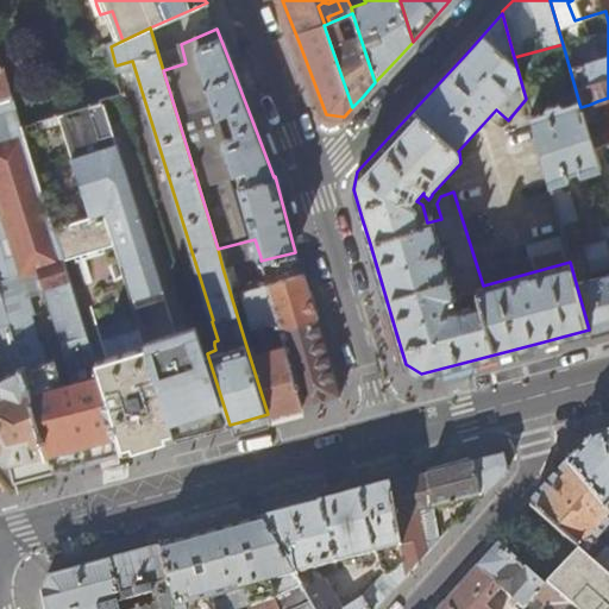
[(0,64),(0,294),(8,320),(33,313),(22,275),(39,269),(51,307),(74,300),(62,264),(51,228),(0,64)]
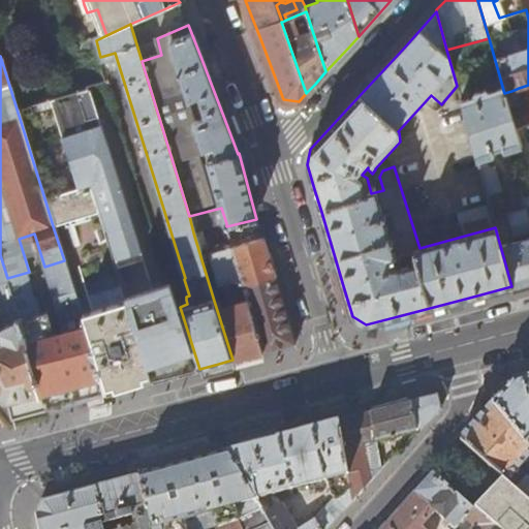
[(514,123),(504,93),(503,90),(489,94),(487,91),(474,94),(474,98),(468,99),(464,84),(457,86),(477,162),(493,158),(492,153),(503,149),(505,154),(522,149),(514,123)]
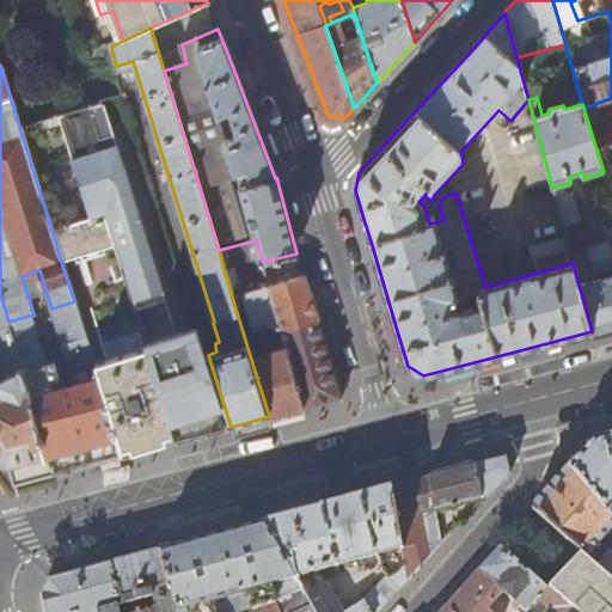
[(611,139),(611,98),(600,102),(592,105),(583,108),(594,142),(611,138),(611,140),(611,139)]
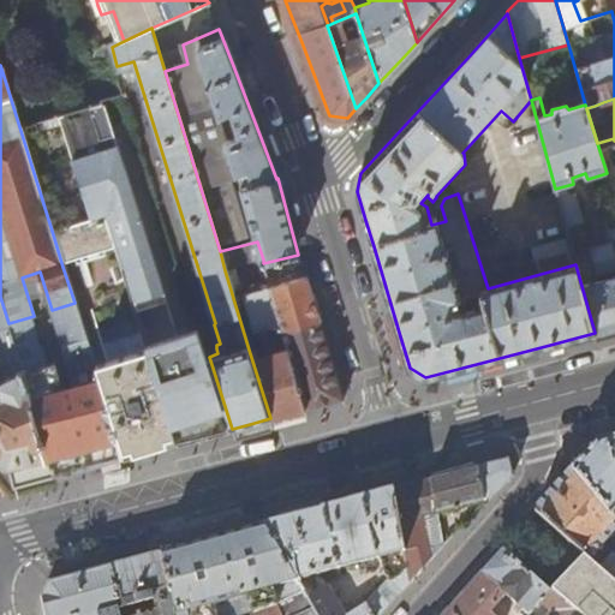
[(120,144),(107,102),(47,119),(79,222),(79,224),(93,220),(75,159),(120,144)]
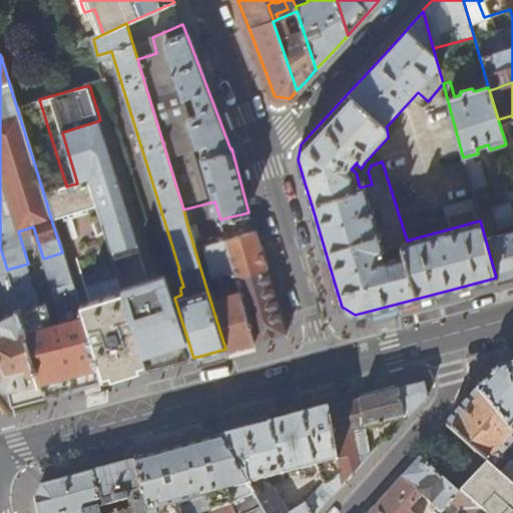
[(147,276),(100,120),(62,132),(77,183),(89,180),(100,213),(108,241),(126,235),(136,267),(134,271),(124,274),(126,282),(137,279),(140,280),(142,286),(144,286),(154,318),(161,316),(147,276)]
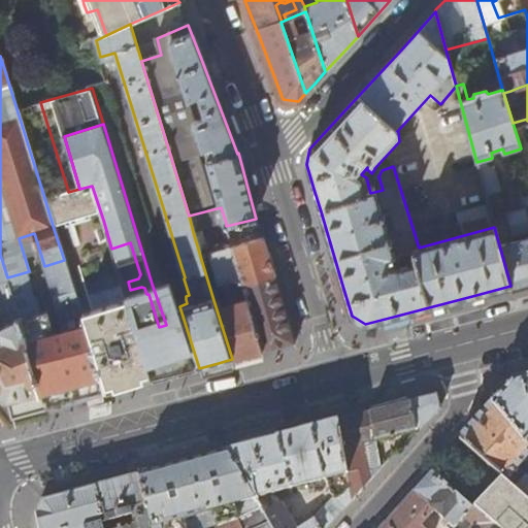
[(479,167),(494,227),(510,286),(527,281),(527,199),(522,201),(526,210),(509,215),(496,171),(488,164),(479,167)]
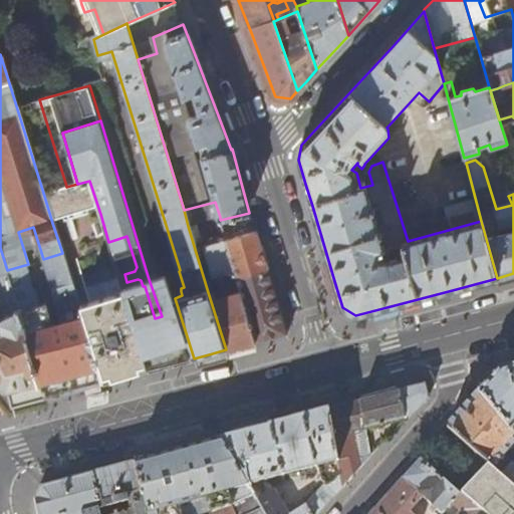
[(100,214),(89,181),(77,184),(66,187),(76,216),(89,212),(90,217),(100,214)]
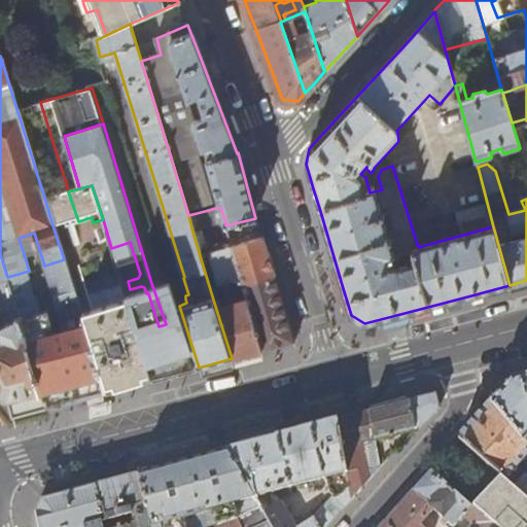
[(78,221),(68,191),(68,190),(44,198),(54,229),(63,225),(78,221)]
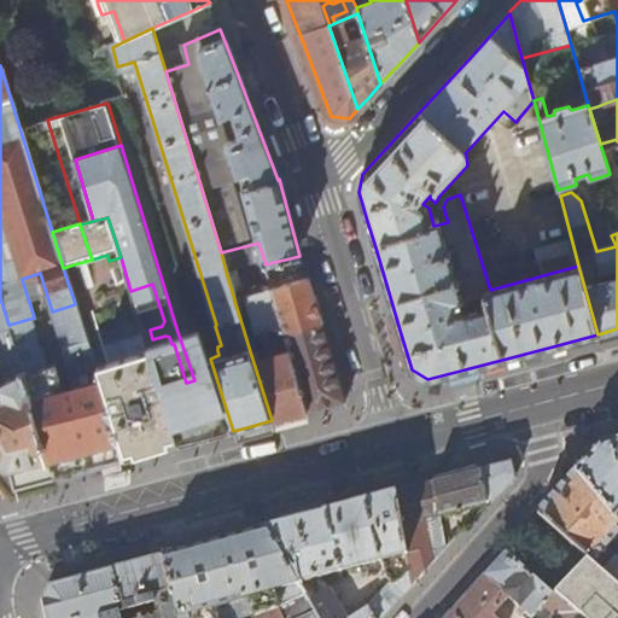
[(258,243),(221,252),(226,272),(264,261),(258,243)]
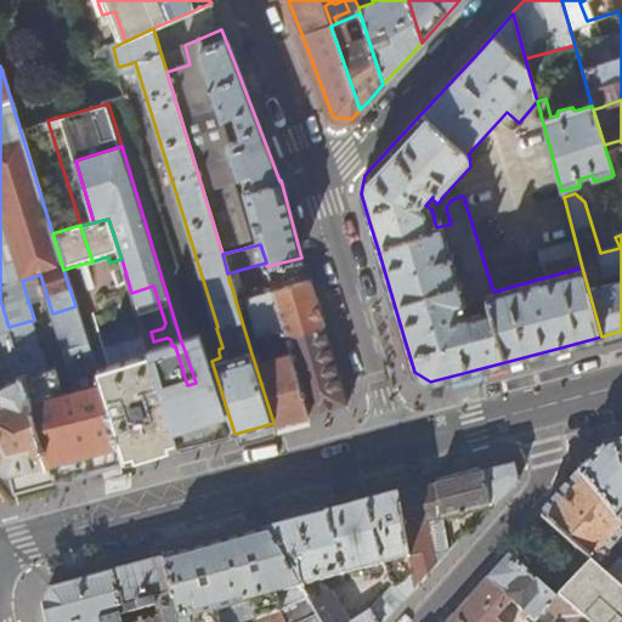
[(109,263),(108,256),(92,261),(94,267),(109,263)]
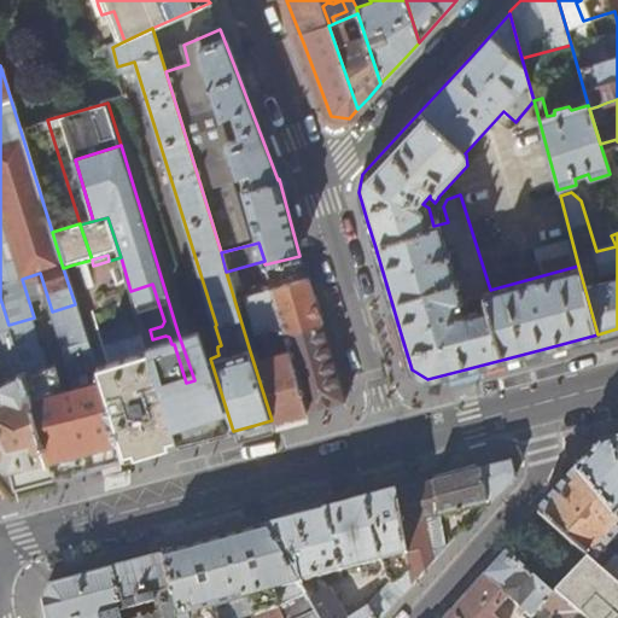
[(75,270),(93,266),(92,260),(74,264),(75,270)]
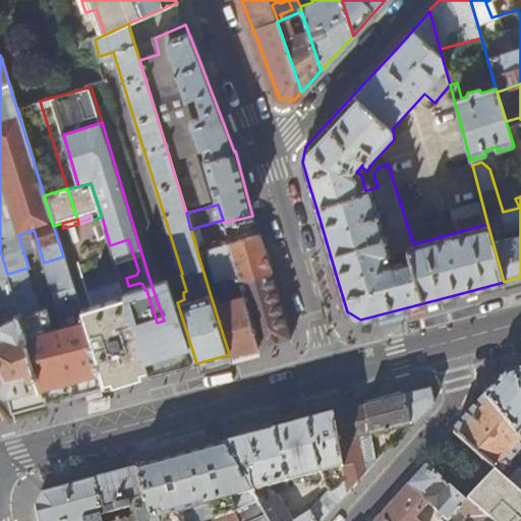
[(226,233),(229,243),(240,283),(272,273),(261,234),(240,240),(238,235),(237,229),(226,233)]
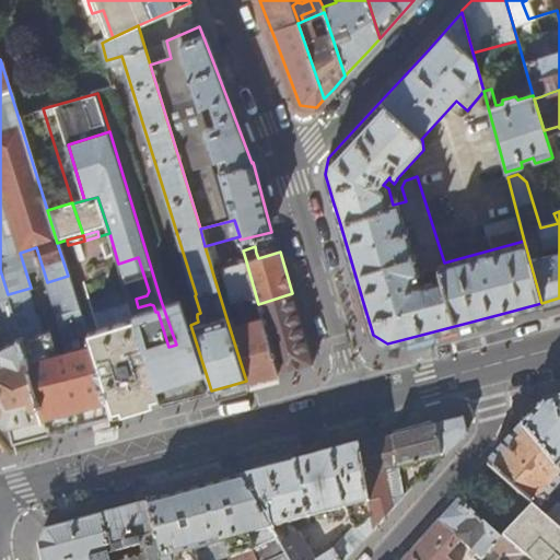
[(211,391),(190,325),(181,294),(161,301),(176,345),(168,347),(158,312),(155,312),(153,305),(150,304),(138,307),(136,299),(147,295),(149,291),(138,257),(118,264),(131,303),(136,319),(163,404),(188,396),(211,391)]
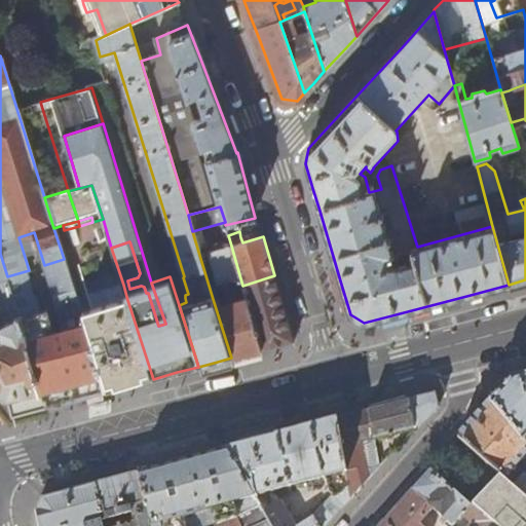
[(262,349),(242,286),(231,246),(210,252),(220,284),(222,284),(229,303),(222,304),(220,297),(213,299),(231,358),(246,354),(262,349)]
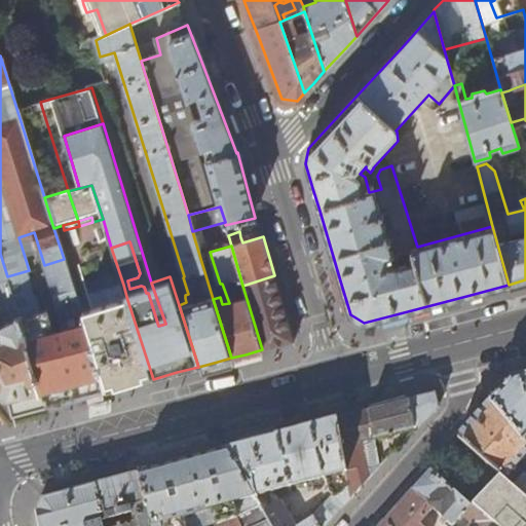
[(0,330),(21,322),(7,276),(0,254),(0,330)]
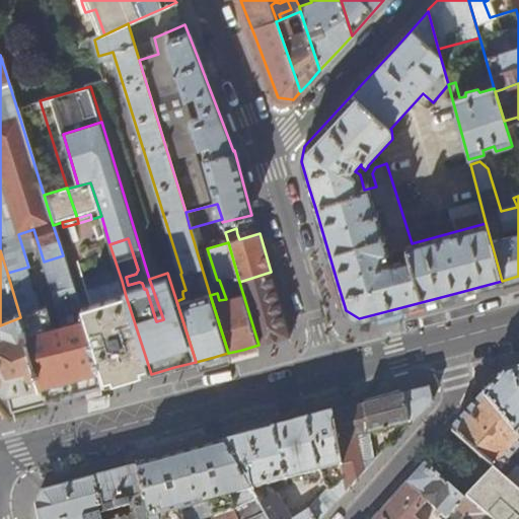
[(28,267),(7,273),(20,317),(46,401),(83,392),(103,386),(79,310),(75,295),(63,255),(44,262),(54,295),(53,297),(62,325),(55,327),(43,291),(32,293),(25,269),(28,268),(28,267)]
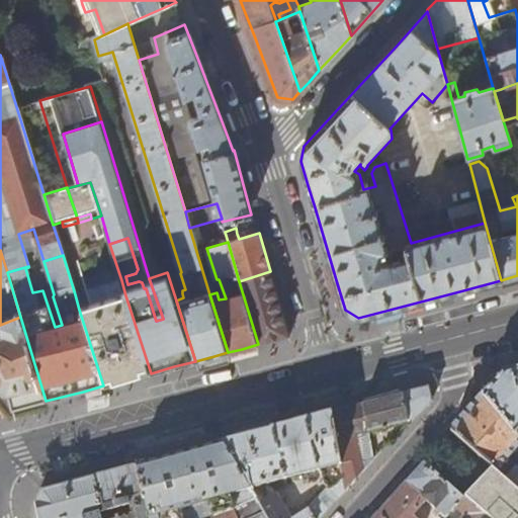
[(270,271),(239,281),(258,344),(272,340),(289,336),(280,307),(270,271)]
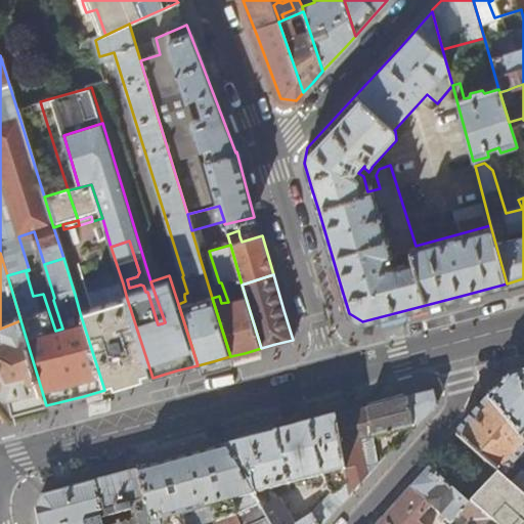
[(127,299),(123,284),(99,291),(104,306),(127,299)]
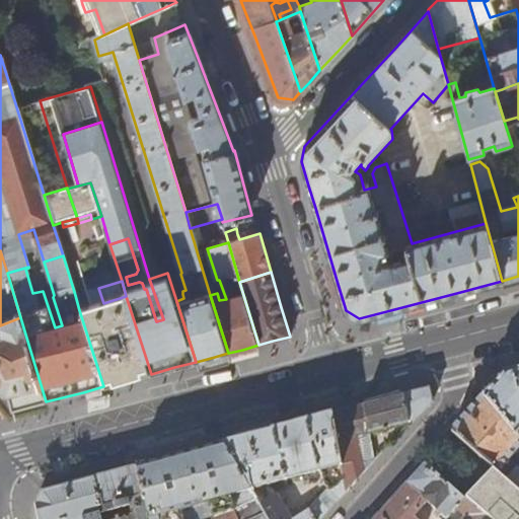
[(103,303),(98,288),(75,295),(79,310),(103,303)]
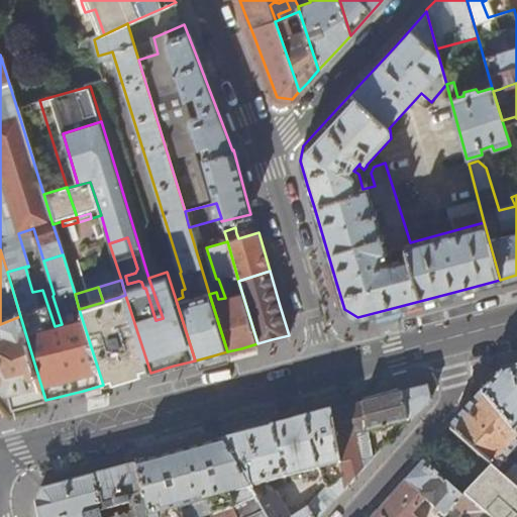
[(150,373),(125,295),(103,302),(126,379),(137,376),(150,373)]
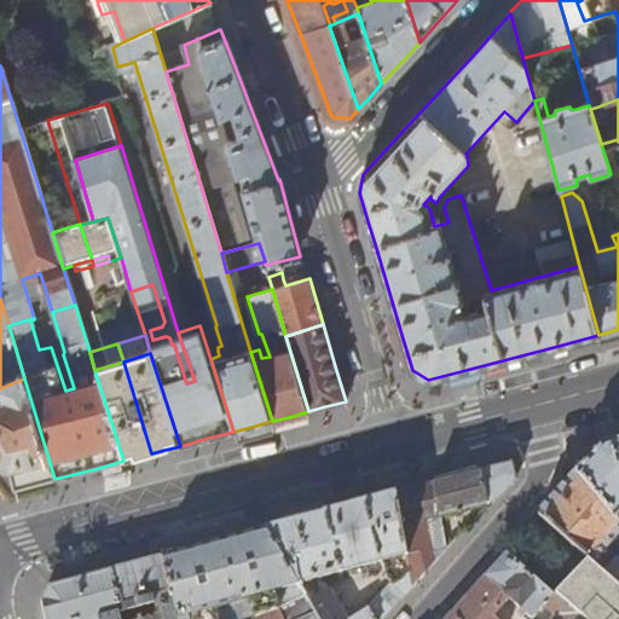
[(151,453),(123,362),(94,370),(123,461),(134,458),(151,453)]
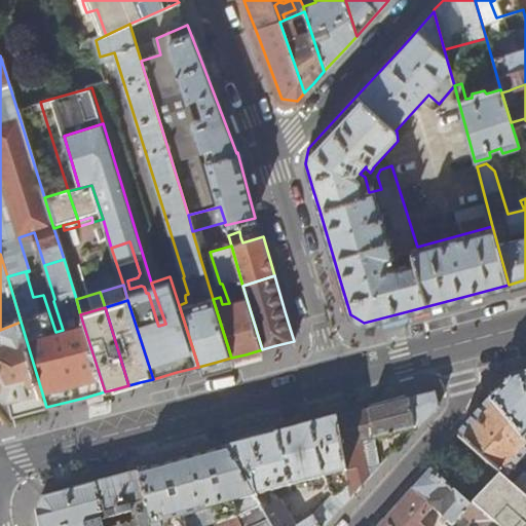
[(21,322),(0,330),(0,401),(3,408),(11,417),(46,407),(21,322)]
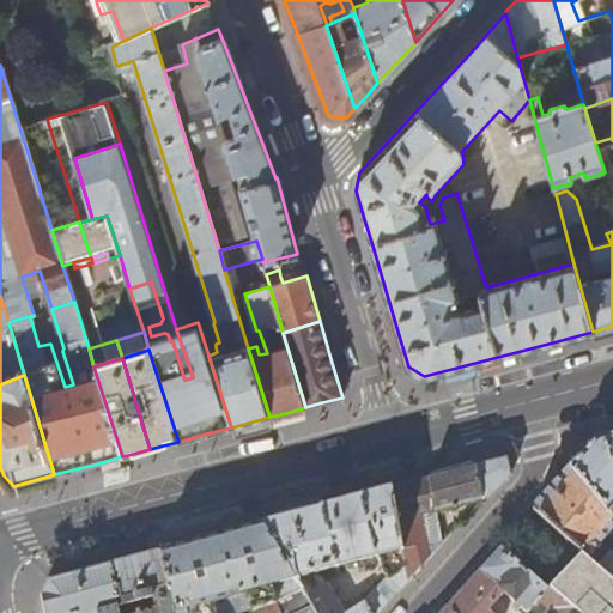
[(612,435),(598,439),(572,468),(612,519),(612,435)]
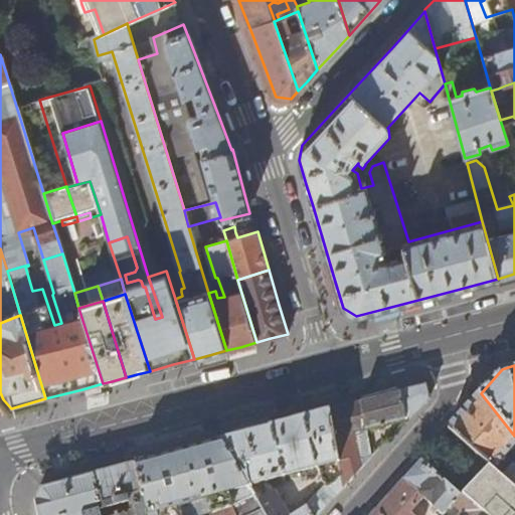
[(418,386),(398,391),(405,420),(406,420),(428,399),(424,385),(418,386)]
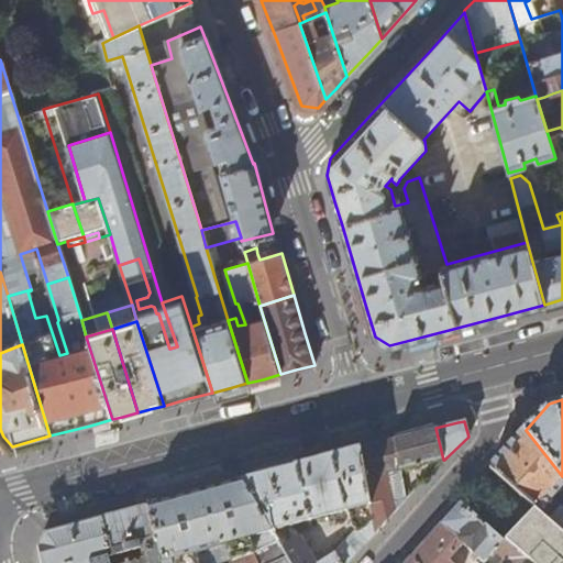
[(374,445),(361,449),(374,534),(439,462),(443,460),(435,428),(418,433),(374,445)]
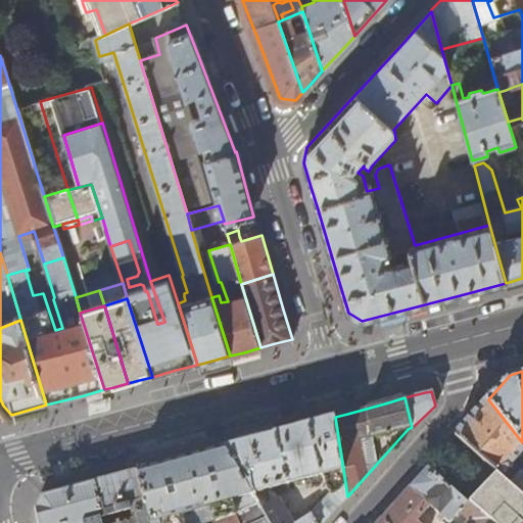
[(522,452),(522,442),(488,399),(471,418),(456,436),(501,476),(522,452)]
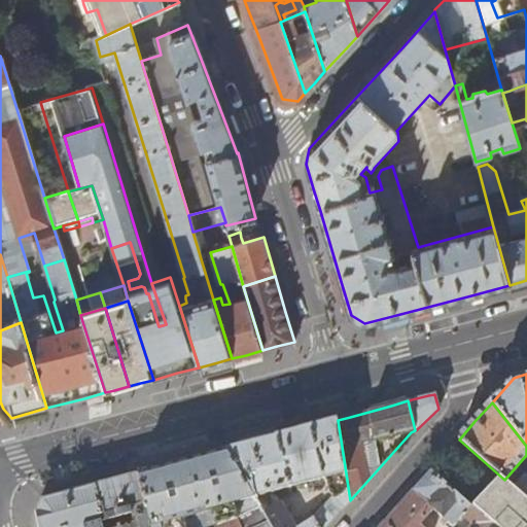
[(272,526),(326,526),(350,500),(338,420),(305,428),(257,442),(225,450),(272,526)]
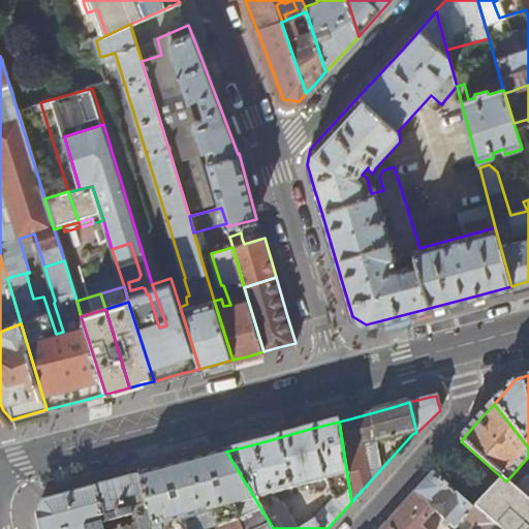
[(184,463),(139,474),(153,528),(186,528),(184,520),(214,511),(218,528),(216,528),(273,528),(226,452),(184,463)]
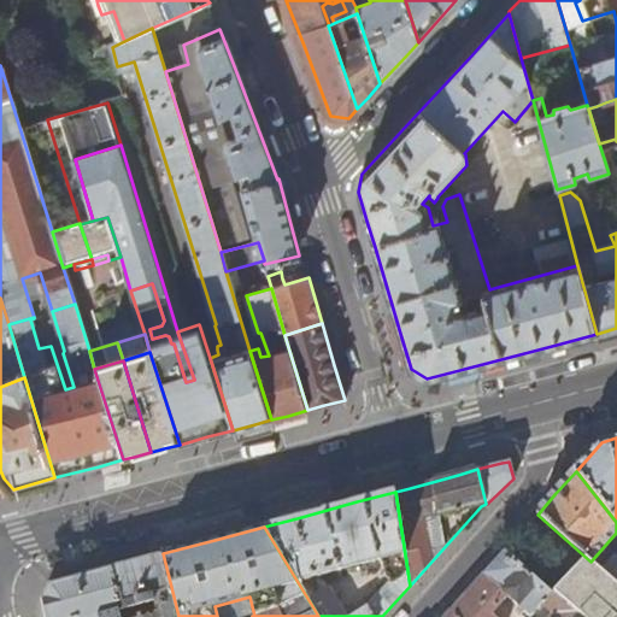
[(579,616),(559,599),(505,551),(477,581),(445,616),(579,616)]
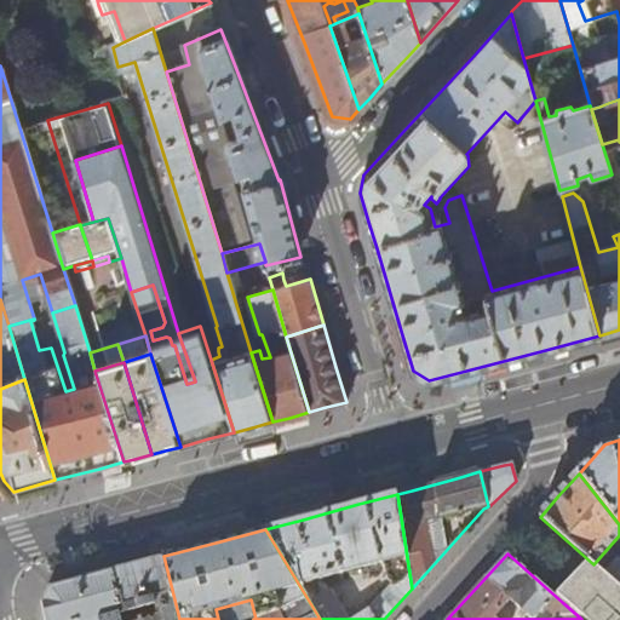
[(179,619),(164,556),(73,580),(51,586),(46,596),(42,602),(45,619),(179,619)]
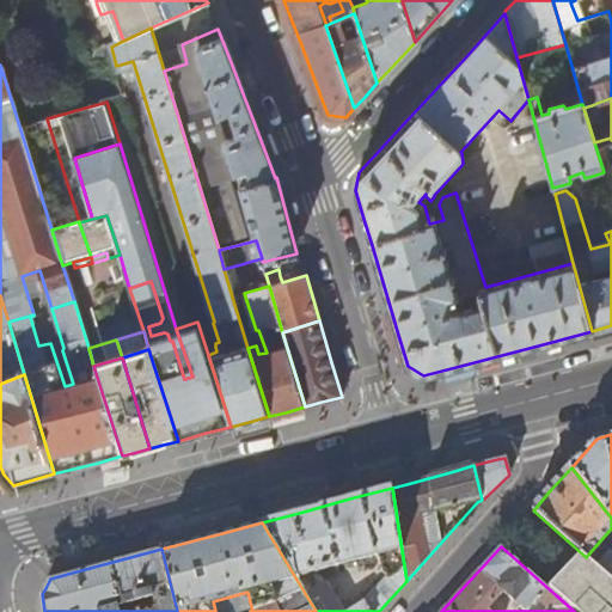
[(611,552),(610,551),(595,565),(611,580),(611,552)]
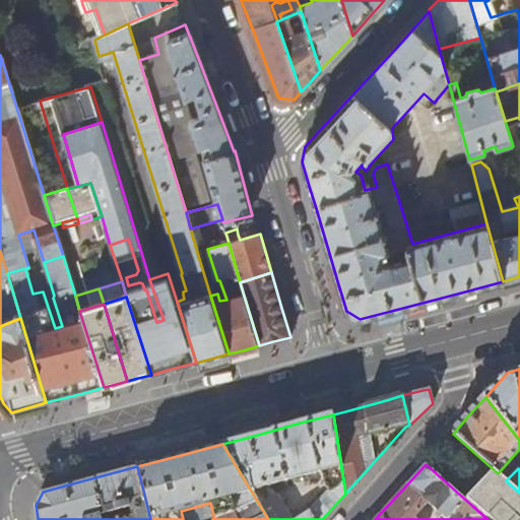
[(519,519),(519,493),(506,480),(500,474),(471,505),(488,519),(519,519)]
